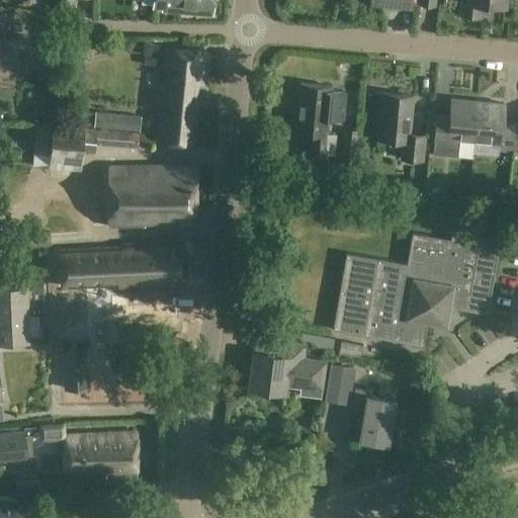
[(153,0),(153,8),(162,8),(162,12),(213,16),(214,0),(153,0)]
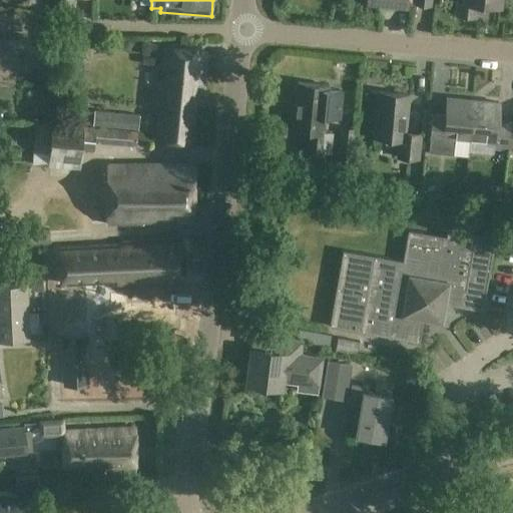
[(367,0),(367,6),(409,11),(409,0),(367,0)]
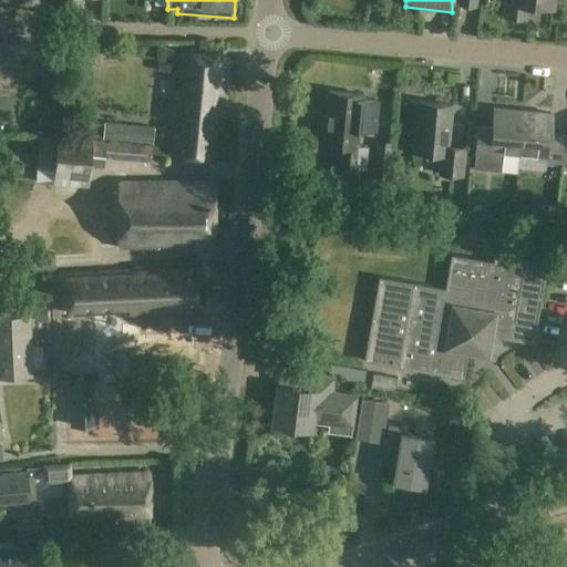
[(513,0),(513,3),(506,3),(504,18),(526,20),(527,7),(553,9),(553,0),(513,0)]
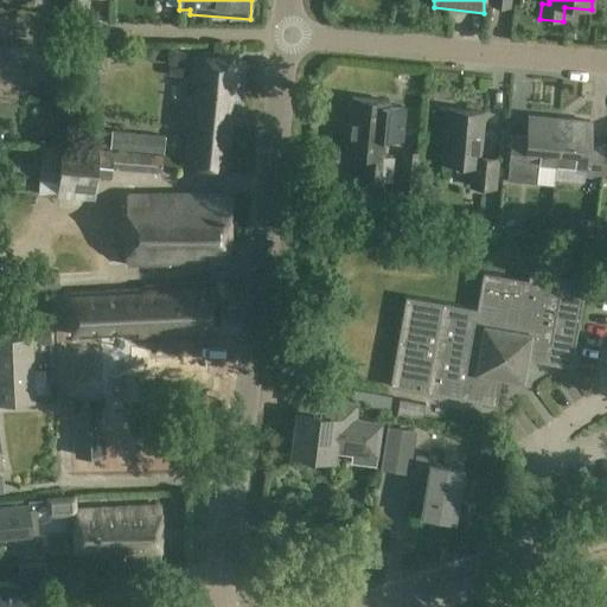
[(244,59),(192,55),(185,141),(192,142),(190,167),(225,170),(230,112),(240,113),(244,59)]
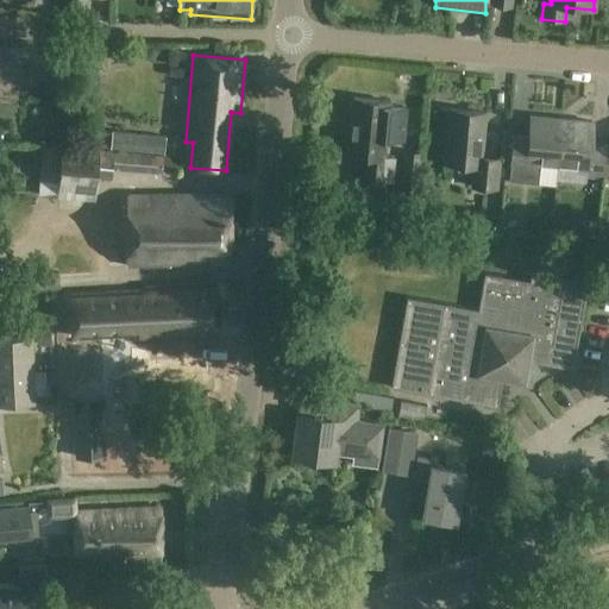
[(389,102),(353,99),(347,156),(366,158),(364,180),(391,183),(394,161),(383,159),(384,145),(403,148),(408,111),(389,108),(389,107),(389,102)]
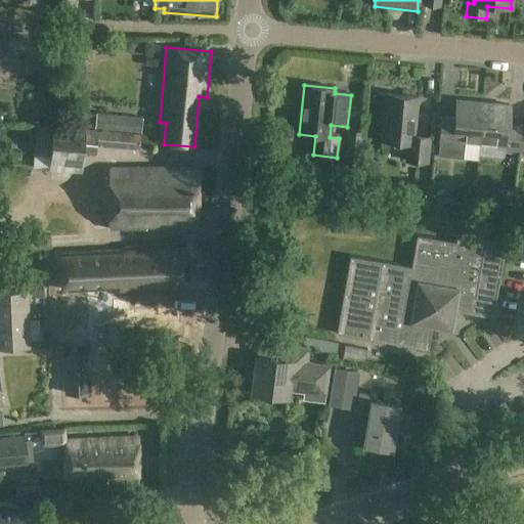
[(418,98),(387,95),(383,141),(407,144),(406,162),(427,164),(429,138),(415,137),(418,98)]
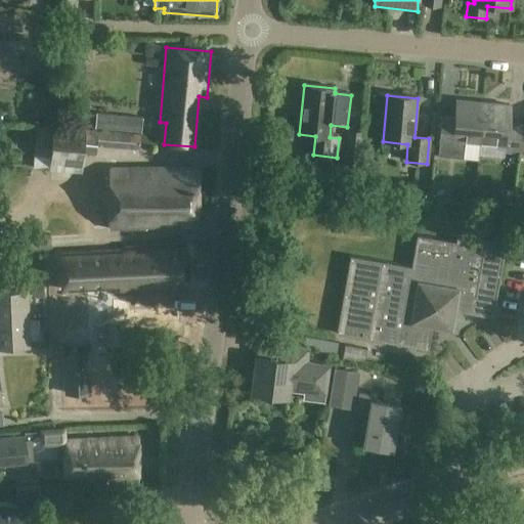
[(463,142),(479,144),(483,104),(456,101),(454,121),(441,120),(438,157),(462,159),(463,142)]
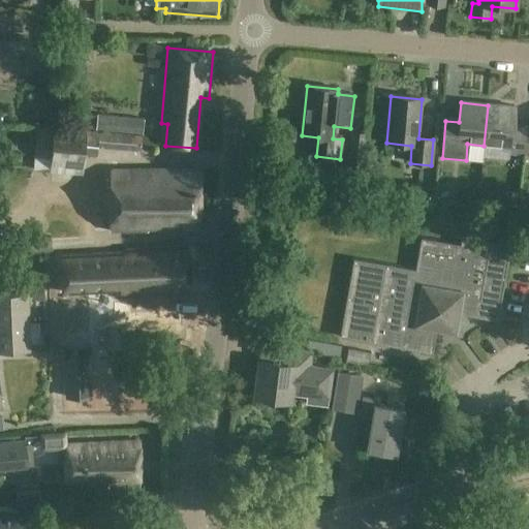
[(509,155),(524,156),(527,128),(514,127),(516,107),(488,105),(484,146),(510,148),(509,155)]
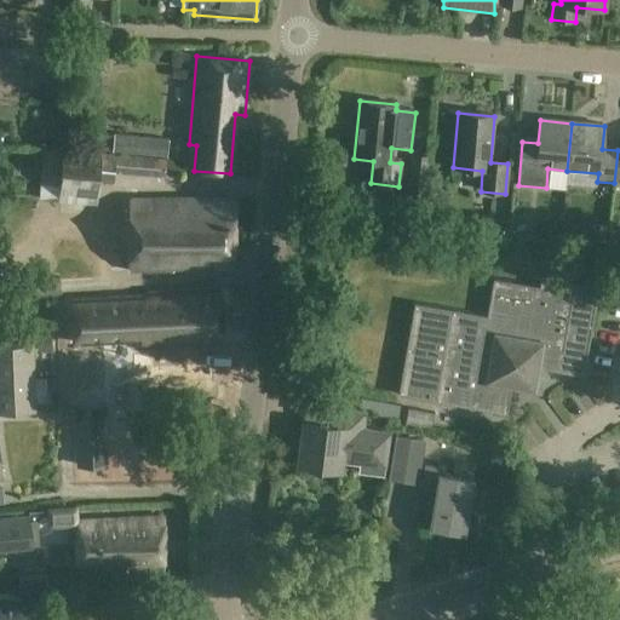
[(168,141),(115,136),(114,153),(166,158),(168,141)]
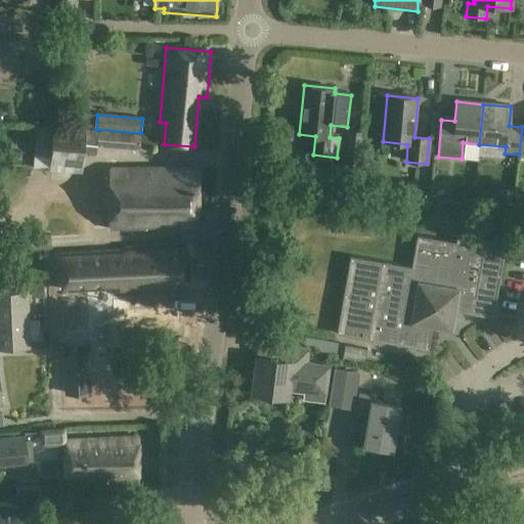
[(140,136),(40,127),(38,150),(50,151),(48,170),(82,173),(83,155),(96,156),(96,146),(139,150),(140,136)]
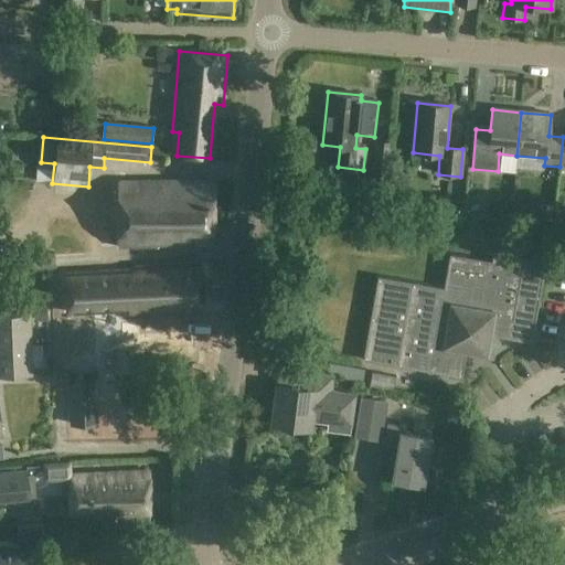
[(371,187),(356,185),(356,196),(385,198),(388,152),(373,151),(371,187)]
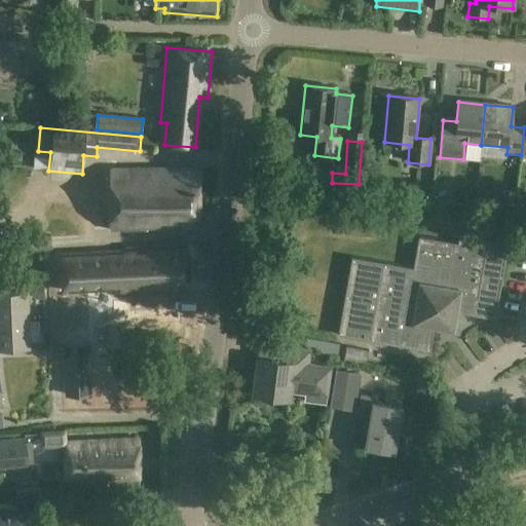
[(199,226),(199,168),(109,168),(109,230),(147,230),(150,227),(199,226)]
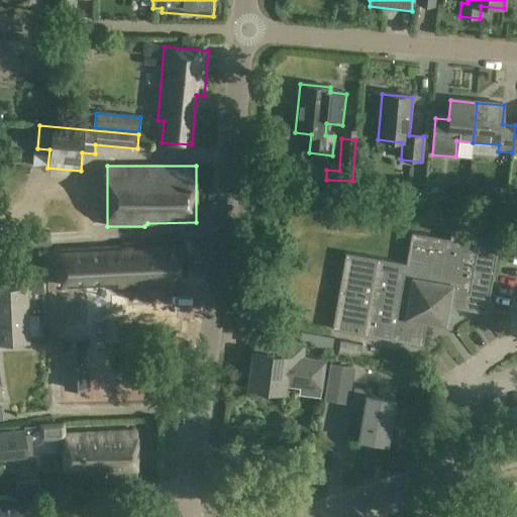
[(499,240),(480,237),(464,234),(463,242),(412,233),(406,265),(344,254),(331,331),(423,347),(427,323),(439,325),(446,320),(448,308),(487,315),(499,240)]
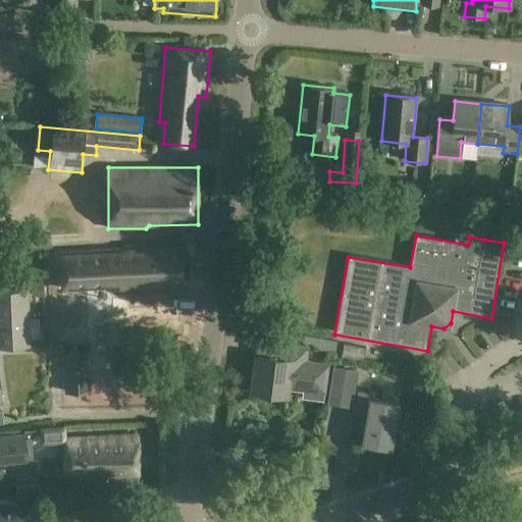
[(189,290),(187,243),(124,246),(124,250),(62,252),(63,290),(116,286),(116,293),(189,290)]
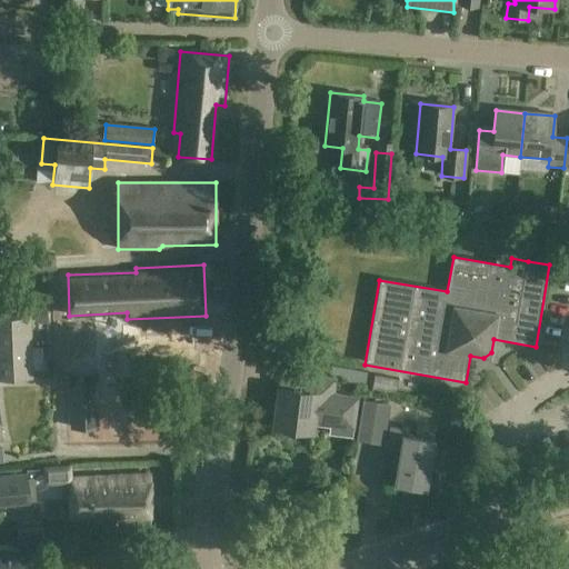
[(0,316),(0,346),(32,346),(31,315),(0,316)]
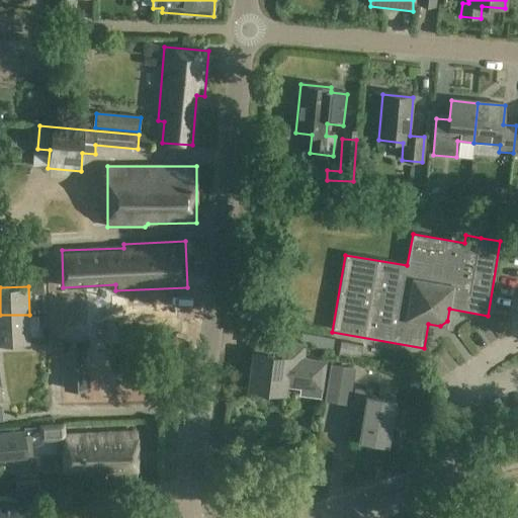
[(0,343),(30,342),(29,315),(0,315),(0,343)]
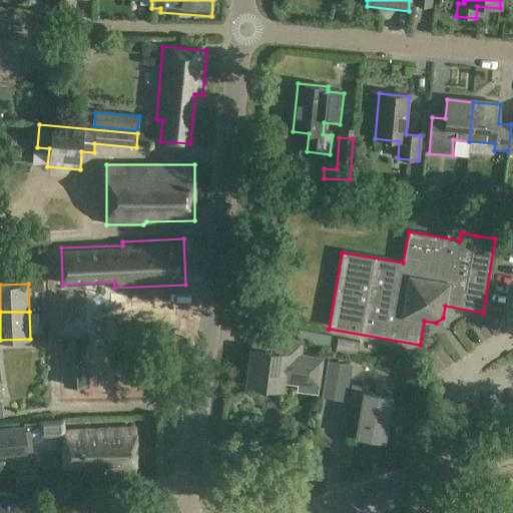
[(303,344),(276,340),(274,354),(251,351),(246,386),(284,391),(286,380),(293,381),(293,385),(318,388),(322,359),(302,356),(303,344)]
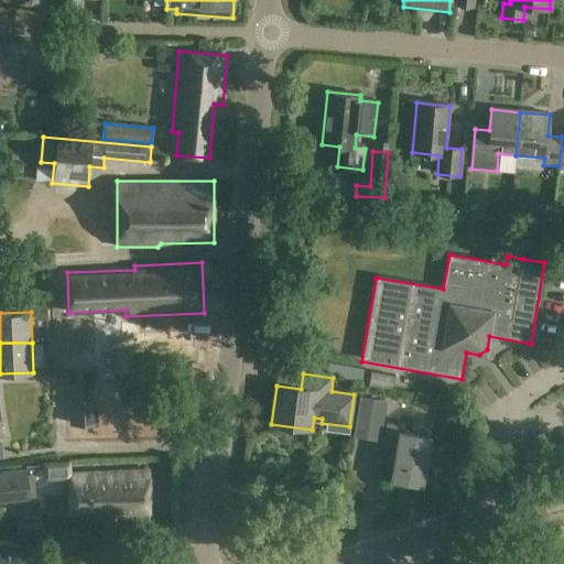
[(387,402),(359,398),(353,436),(381,441),(387,402)]
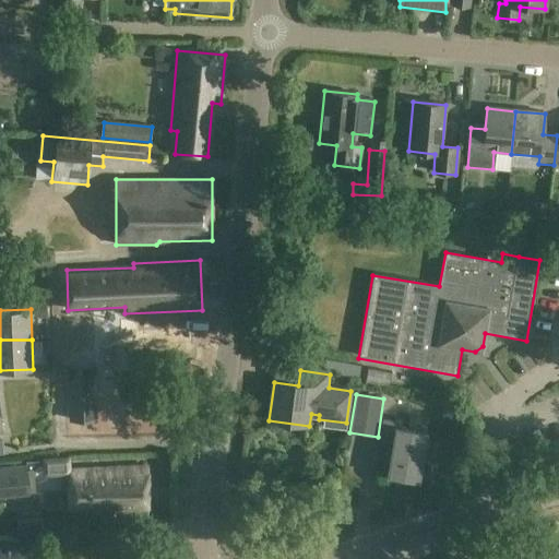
[(402,420),(397,419),(396,423),(384,420),(380,440),(391,442),(388,463),(391,463),(389,475),(418,480),(427,432),(400,428),(402,420)]
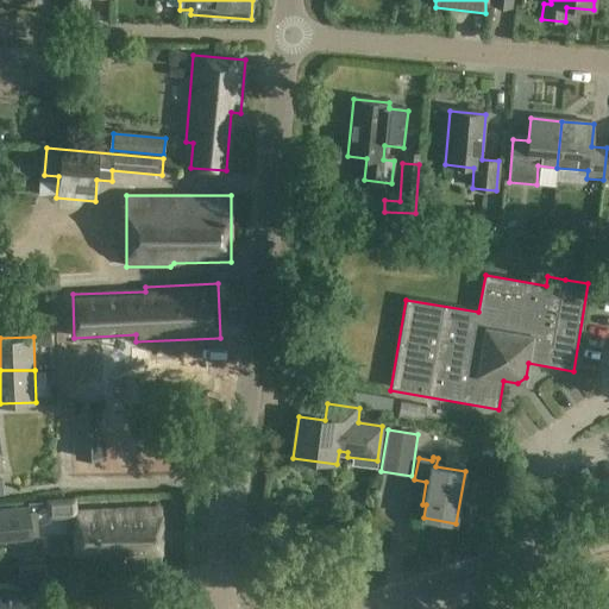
[(14,481),(0,481),(0,502),(16,502),(14,481)]
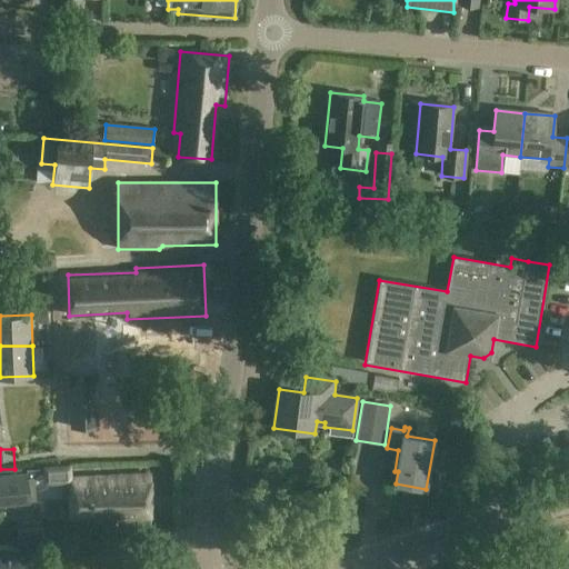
[(65,470),(43,471),(46,500),(66,499),(65,470)]
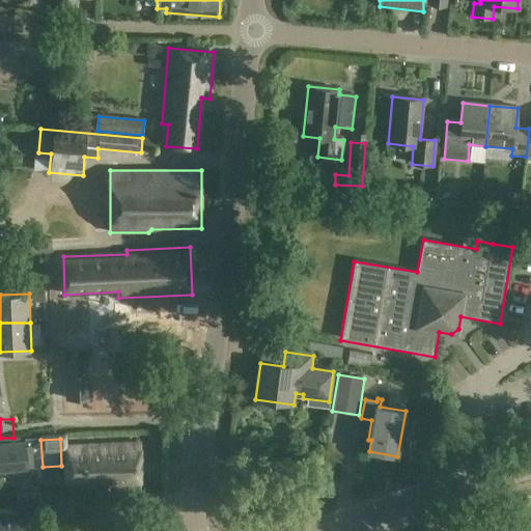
[(0,473),(29,471),(26,443),(0,446),(0,473)]
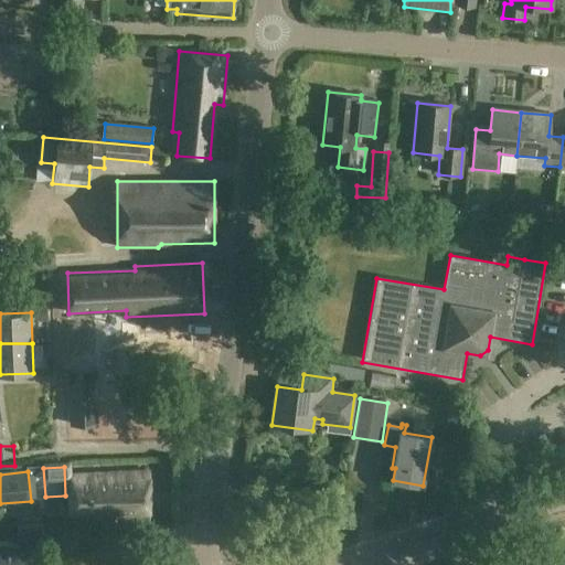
[(150,522),(149,472),(70,473),(71,513),(115,512),(115,523),(150,522)]
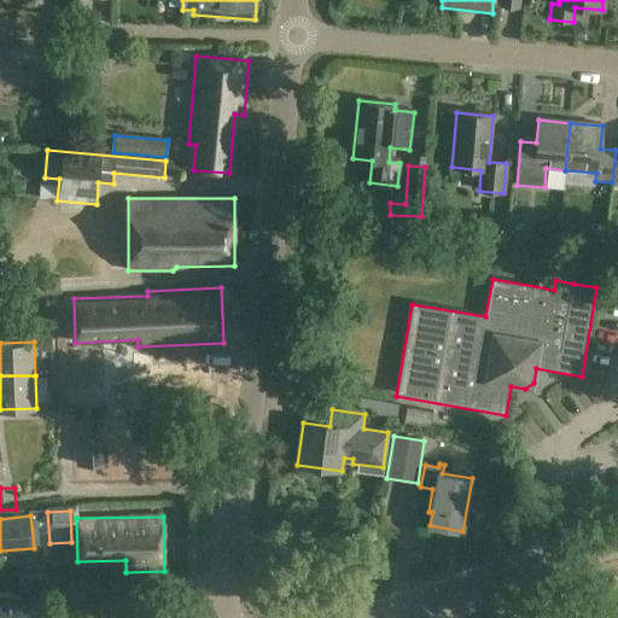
[(28,589),(47,589),(47,571),(28,571),(28,589)]
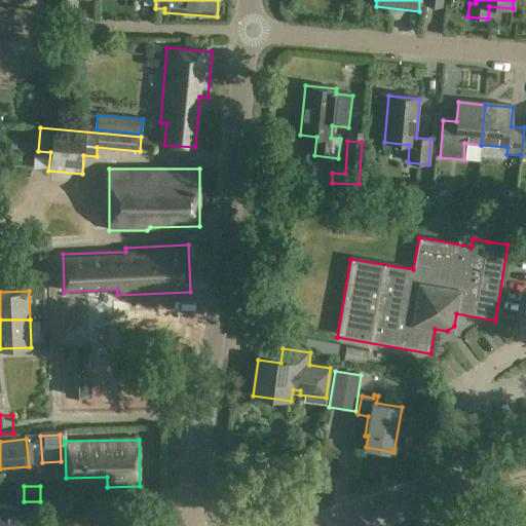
[(0,525),(54,525),(57,517),(1,511),(0,516),(0,525)]
